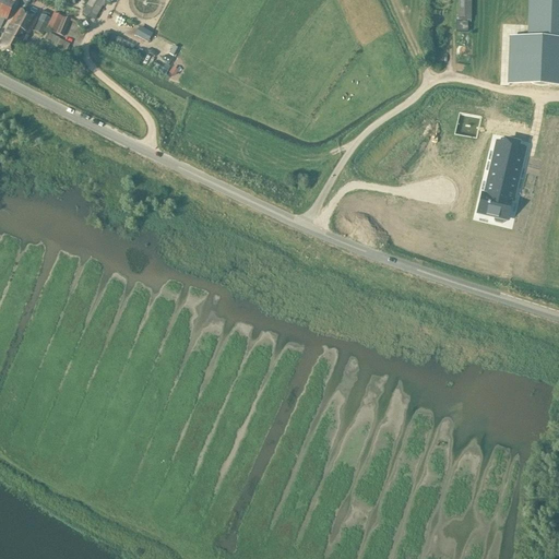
[(14,4),(4,0),(0,0),(0,18),(7,21),(14,4)]
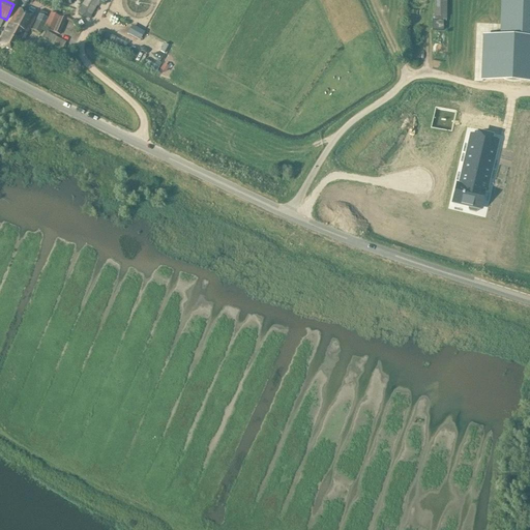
[(78,12),(90,20),(100,0),(85,0),(85,2),(80,10),(79,11),(78,12)]
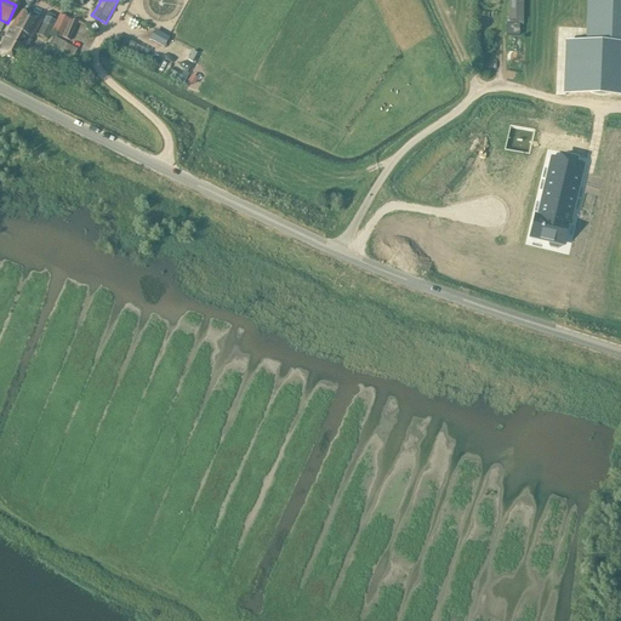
[(523,21),(523,0),(508,0),(508,21),(523,21)]
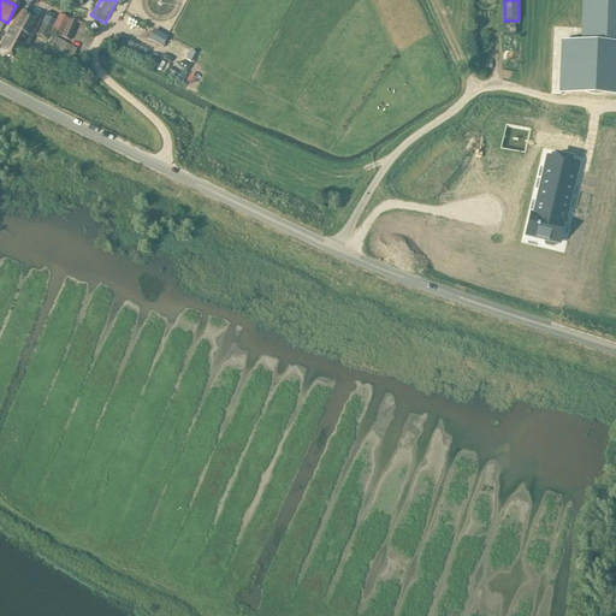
[(615,0),(584,0),(584,42),(615,43),(615,0)]
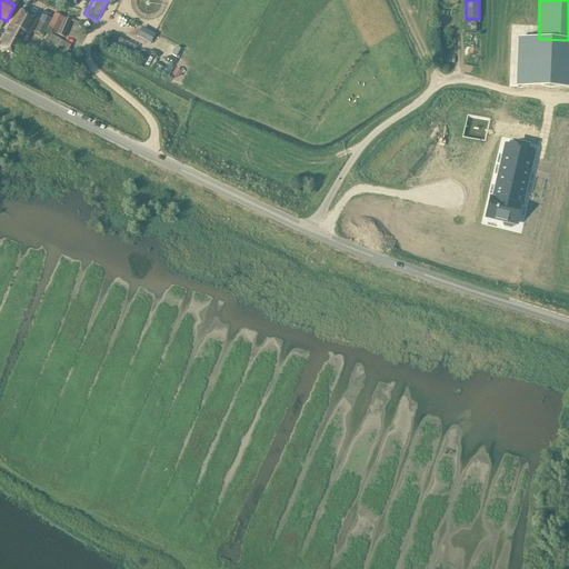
[(10,25),(29,35),(37,20),(18,10),(10,25)]
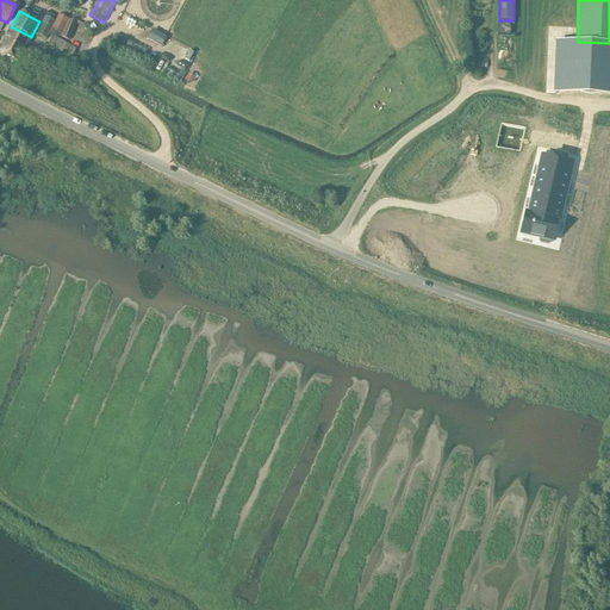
[(47,16),(42,23),(47,25),(51,27),(55,20),(47,16)]
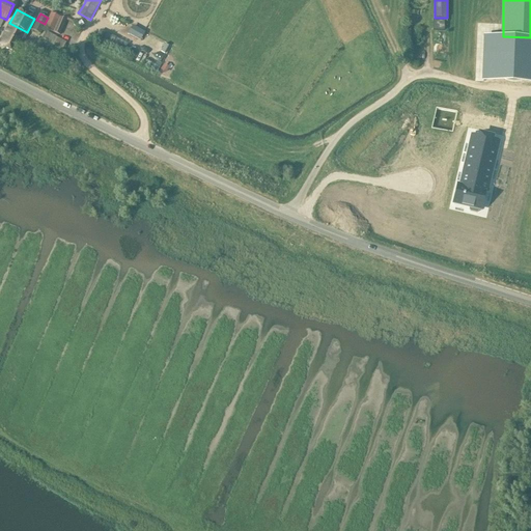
[(49,17),(45,27),(53,31),(58,20),(49,17)]
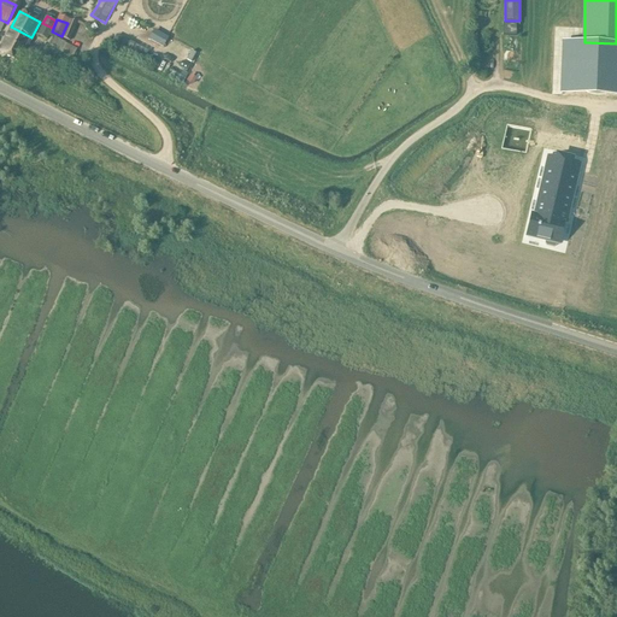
[(62,37),(65,40),(70,41),(77,23),(69,19),(62,37)]
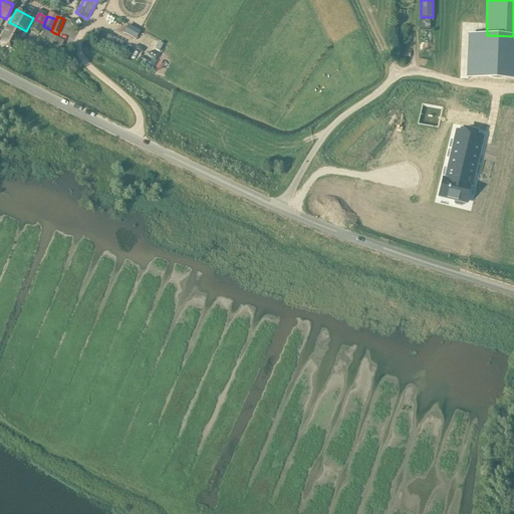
[(420,18),(420,28),(432,28),(432,22),(433,22),(433,17),(421,17),(421,18),(420,18)]
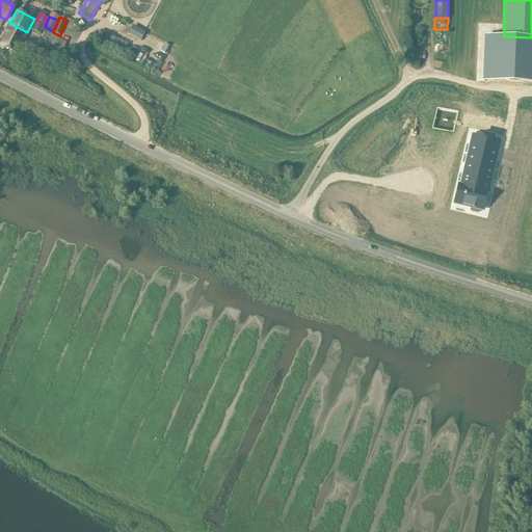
[(36,21),(32,30),(41,33),(45,24),(36,21)]
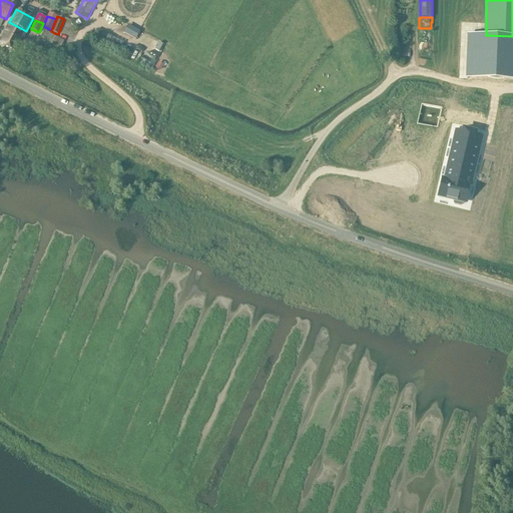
[(0,43),(15,52),(26,31),(9,22),(0,39),(0,43)]
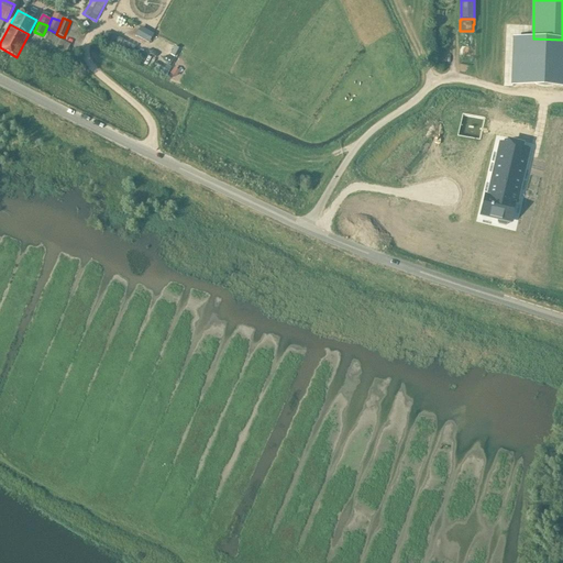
[(50,33),(44,46),(54,51),(55,50),(65,55),(70,45),(59,40),(61,39),(50,33)]
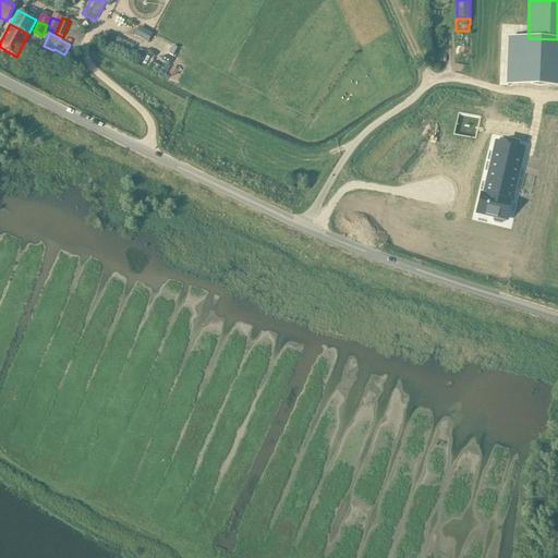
[(510,38),(508,83),(513,83),(514,84),(516,85),(517,85),(518,85),(519,85),(520,85),(521,85),(521,84),(522,84),(523,84),(529,84),(531,85),(533,86),(536,87),(538,88),(541,88),(542,88),(545,88),(547,87),(550,86),(553,85),(554,85),(557,84),(557,39),(529,38),(510,38)]
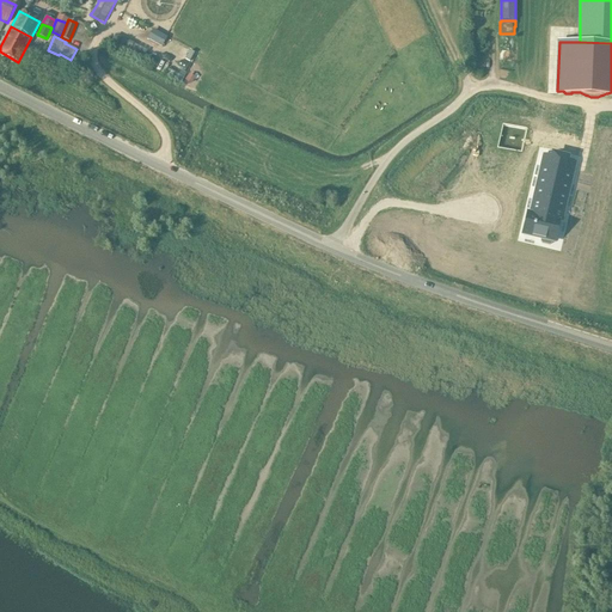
[(503,123),(497,147),(521,153),(527,128),(503,123)]
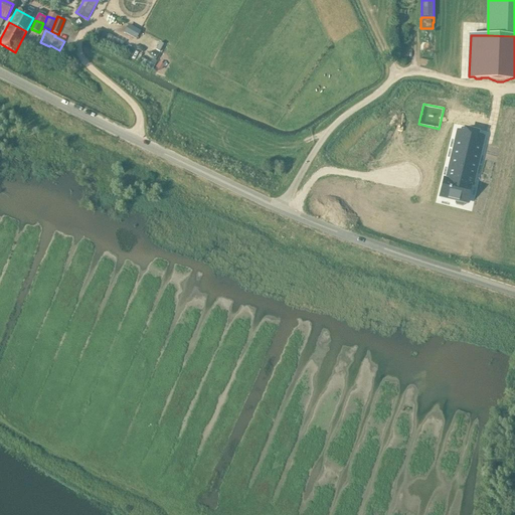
[(454,125),(435,204),(471,212),(490,133),(454,125)]
